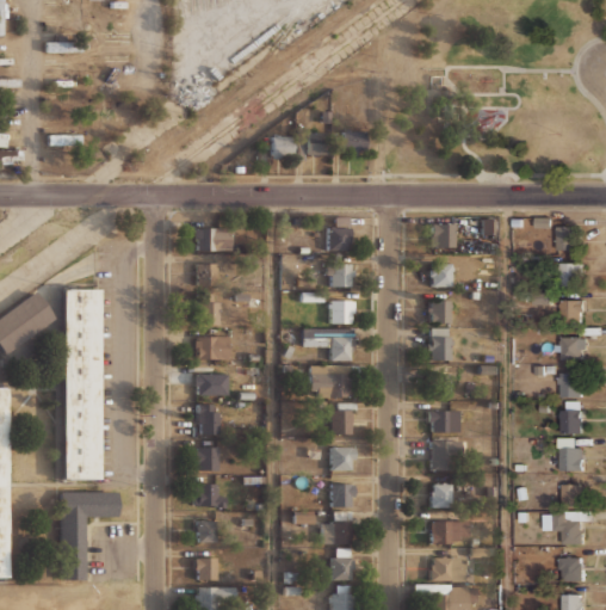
[(49,53),(86,53),(86,41),(49,41),(49,53)]
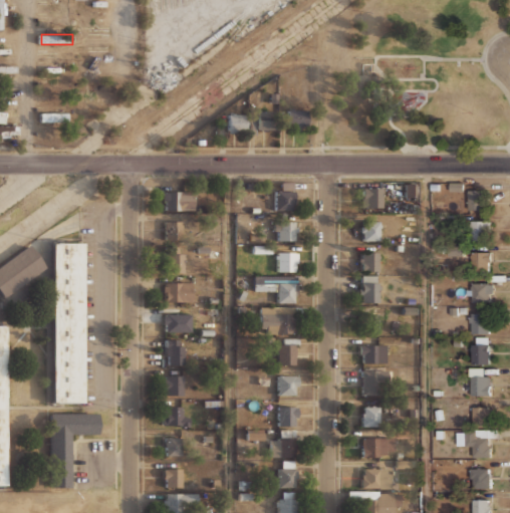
[(19,66),(0,66),(0,74),(19,74),(19,66)]
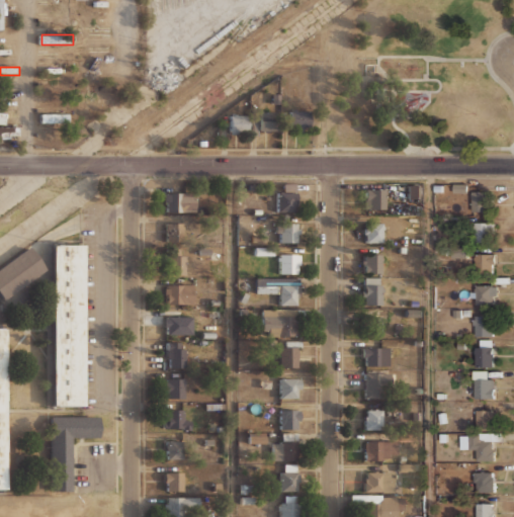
[(275,105),(274,95),(282,95),(283,104),(275,105)]
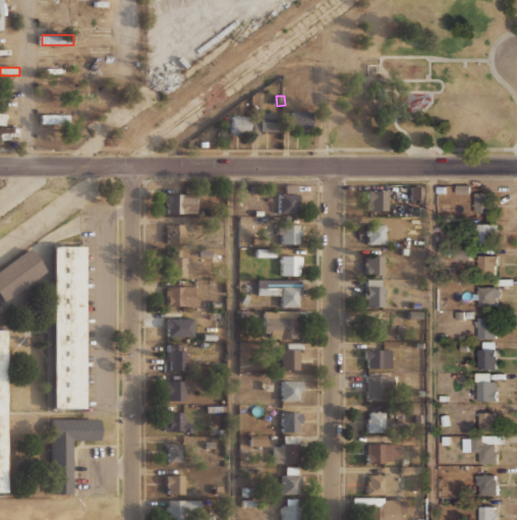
[(263,132),(284,132),(284,112),(263,112),(263,132)]
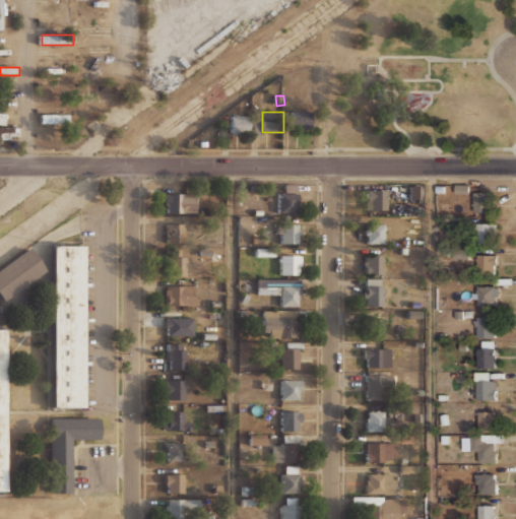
[(314,130),(314,112),(295,112),(295,130),(314,130)]
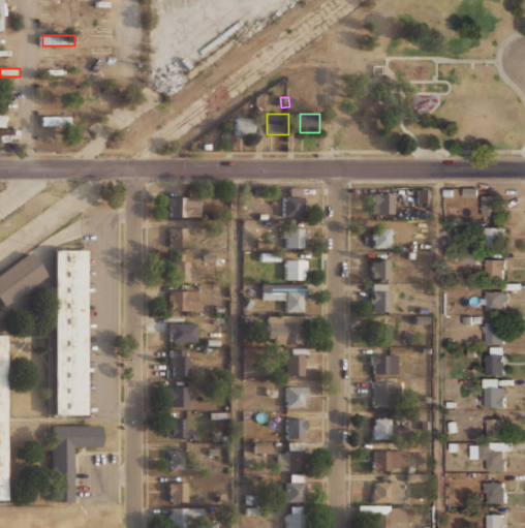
[(0,115),(0,126),(8,127),(8,121),(11,121),(11,117),(0,115)]
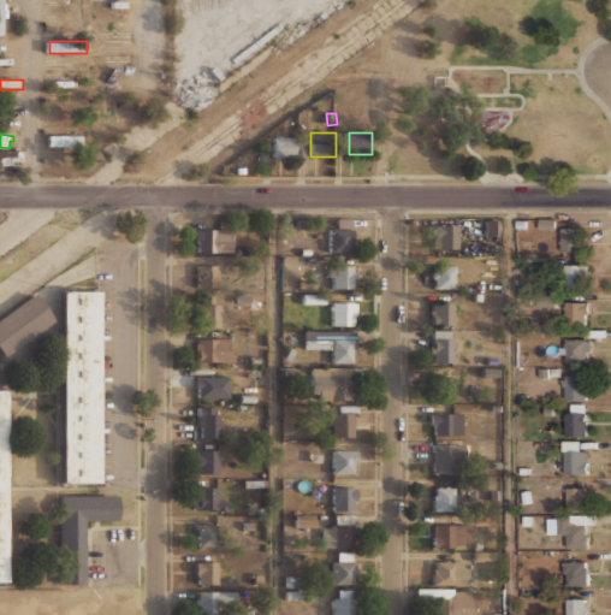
[(52,147),(85,147),(85,136),(52,136),(52,147)]
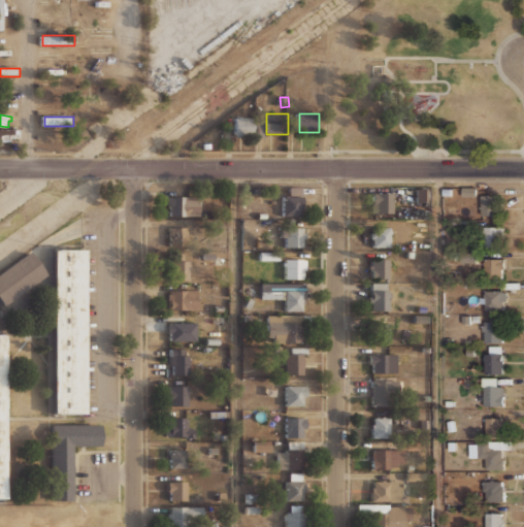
[(257,118),(237,118),(237,136),(257,136),(257,118)]
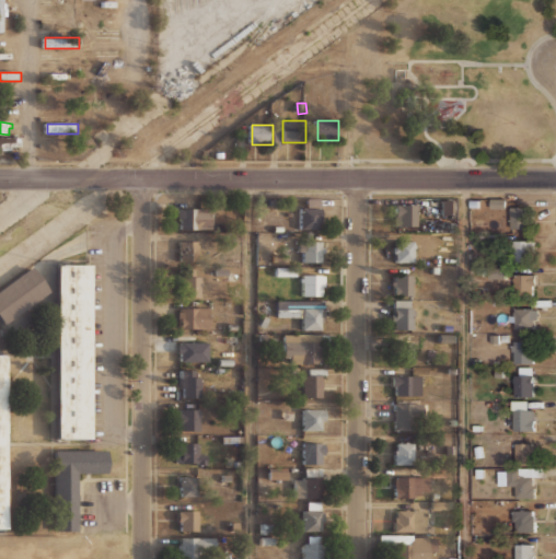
[(24,137),(0,137),(0,149),(24,149),(24,137)]
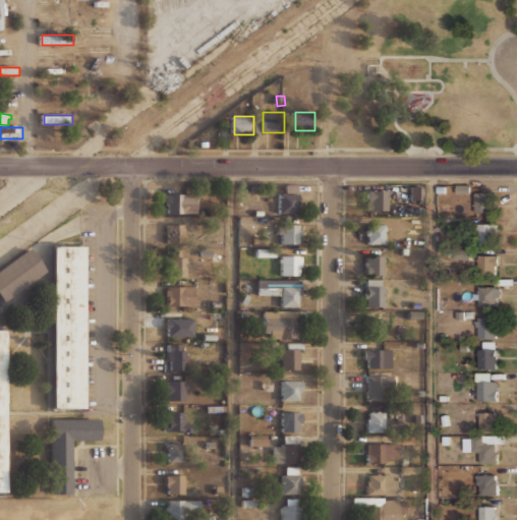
[(461,194),(461,185),(474,186),(474,194),(461,194)]
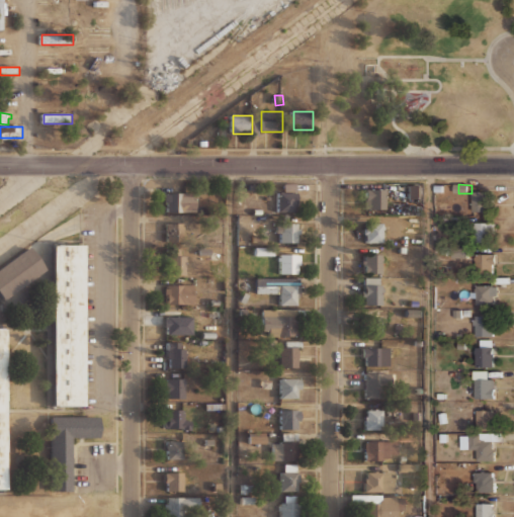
[(411,199),(411,186),(423,186),(424,199),(411,199)]
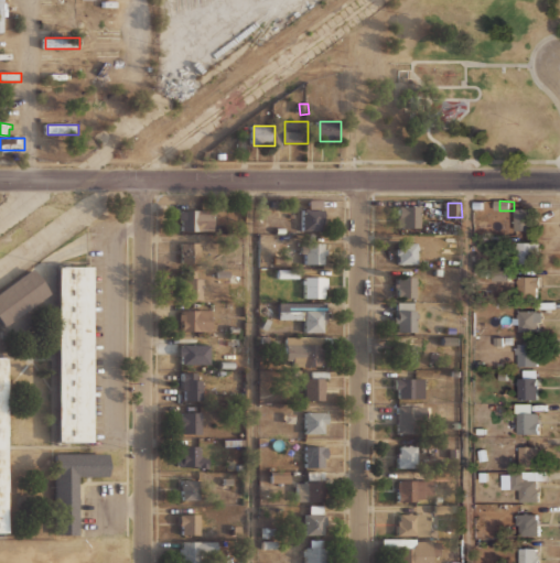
[(423,229),(423,206),(401,206),(401,229),(423,229)]
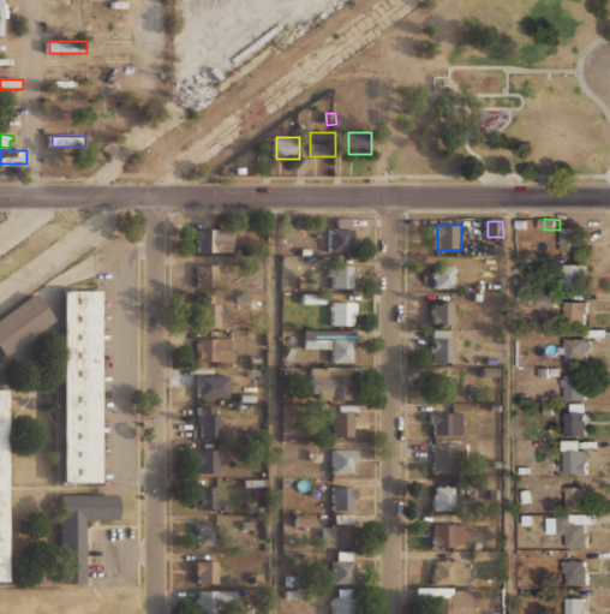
[(334,228),(334,252),(356,252),(356,228),(334,228)]
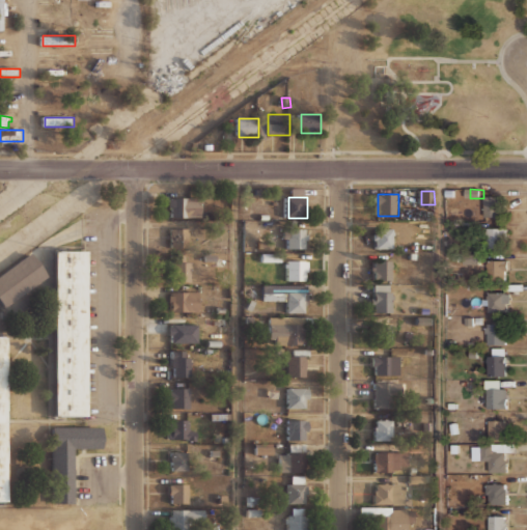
[(204,218),(204,198),(172,198),(172,218),(204,218)]
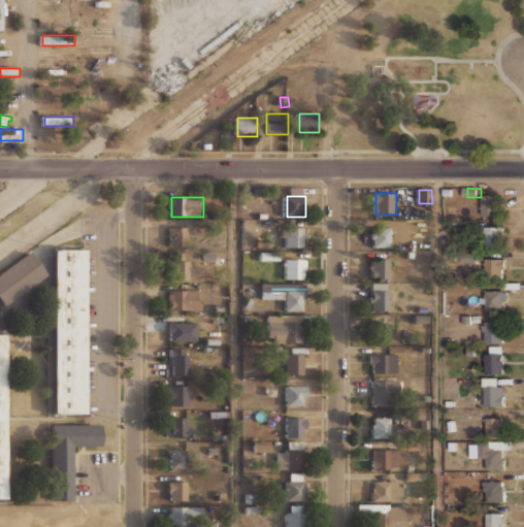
[(506,197),(486,197),(486,217),(506,217),(506,197)]
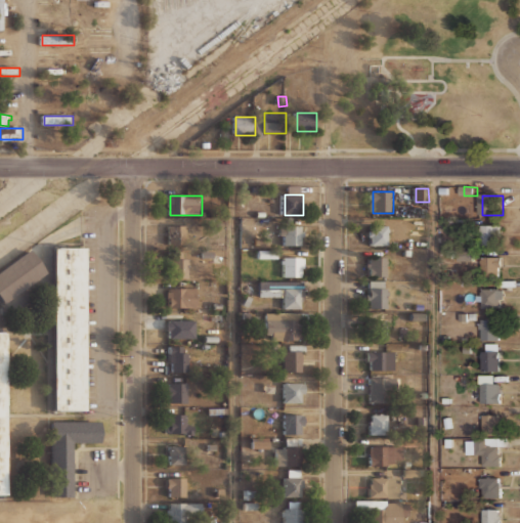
[(171,244),(188,244),(188,224),(171,224),(171,244)]
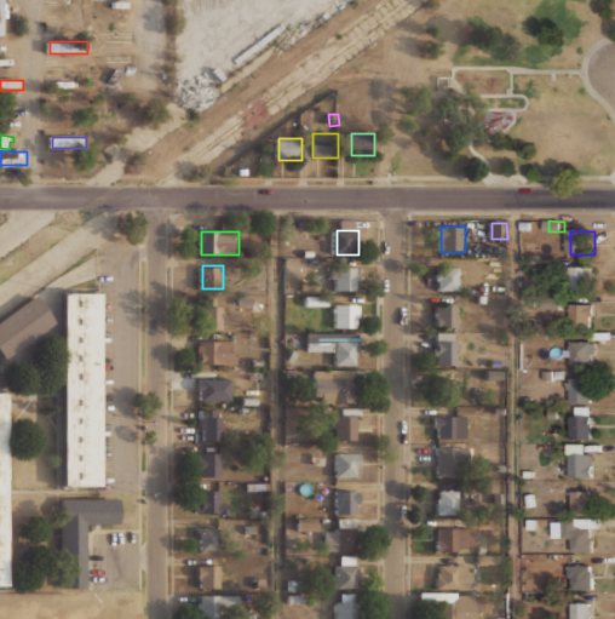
[(573,268),(574,291),(597,290),(597,267),(573,268)]
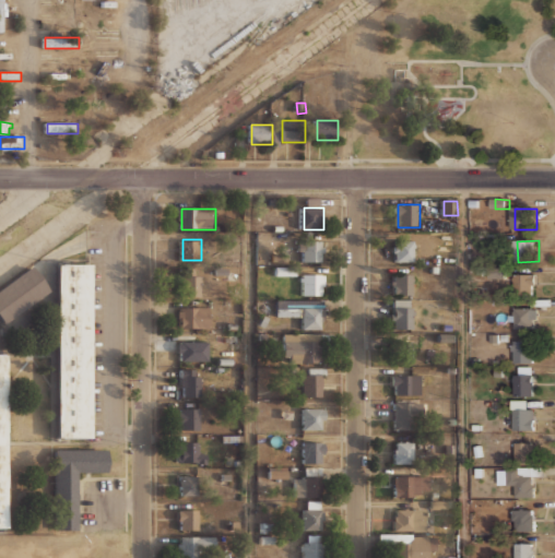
[(326,262),(326,241),(306,241),(306,262),(326,262)]
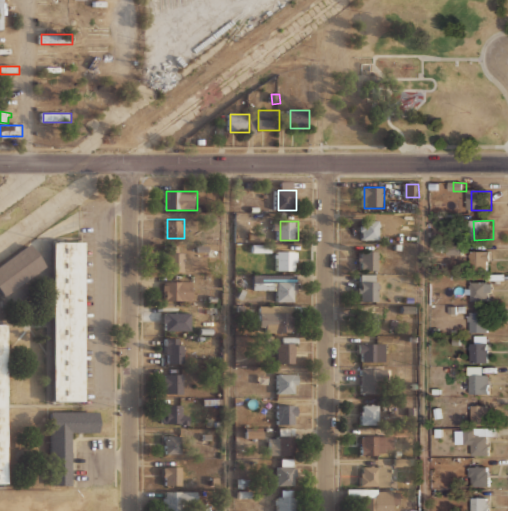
[(381,221),(363,221),(363,240),(381,240),(381,221)]
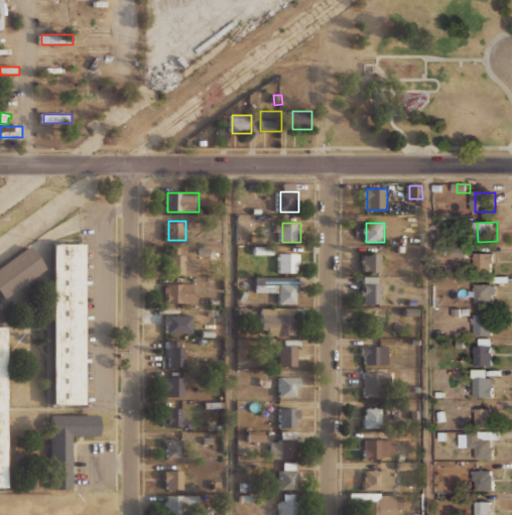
[(87,404),(54,404),(54,245),(87,245),(87,404)]
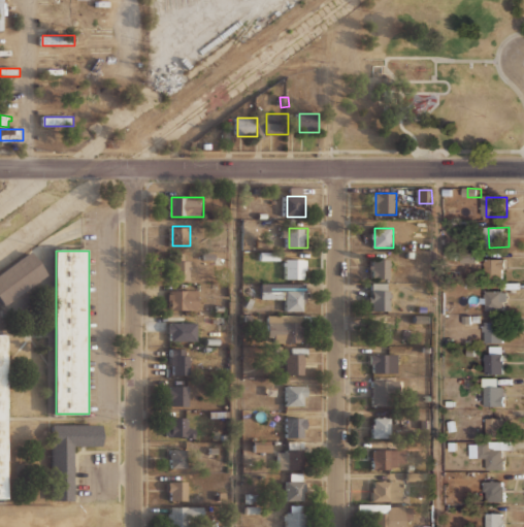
[(35,288),(34,286),(15,300),(17,300),(7,306),(0,295),(0,275),(32,253),(50,275),(42,280),(43,282),(35,288)]
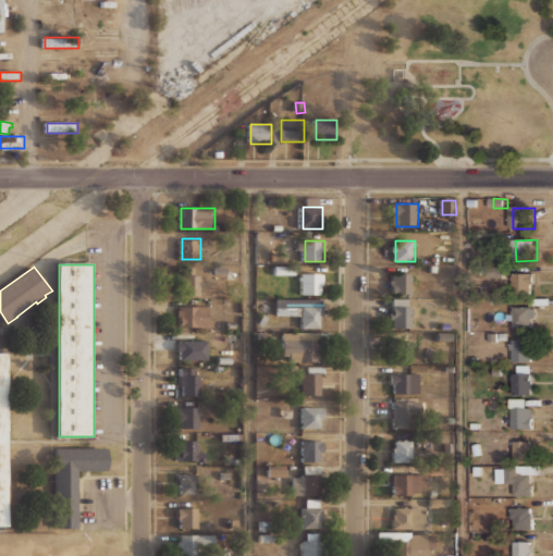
[(278,275),(278,267),(298,267),(298,275),(278,275)]
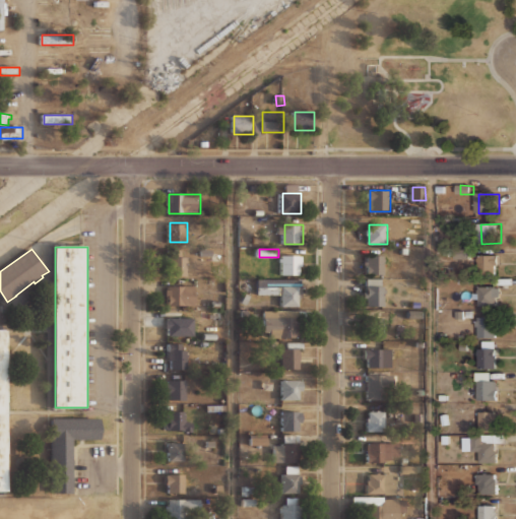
[(457,259),(457,249),(473,249),(473,259),(457,259)]
